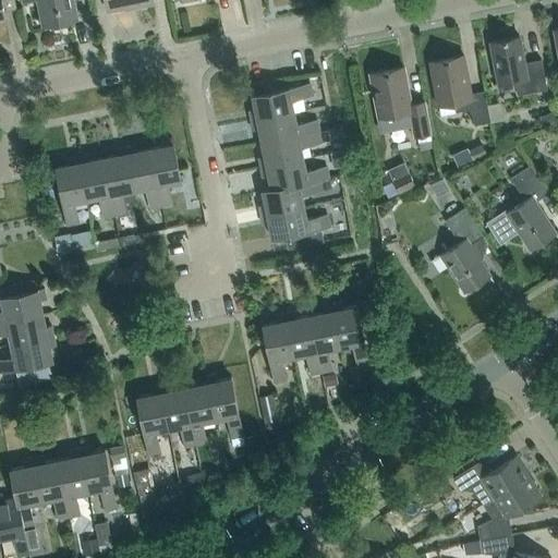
[(0,0),(0,20),(4,20),(2,10),(14,8),(12,0),(0,0)]
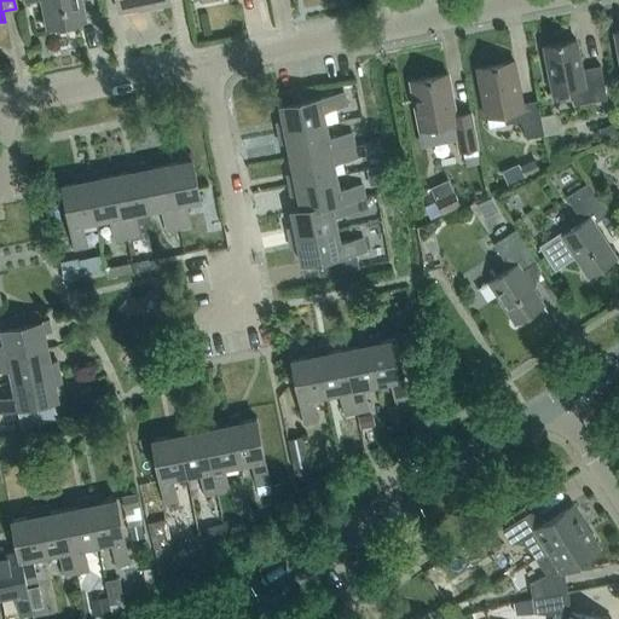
[(40,0),(45,28),(85,21),(80,0),(22,0),(23,1),(24,1),(24,0),(40,0)]
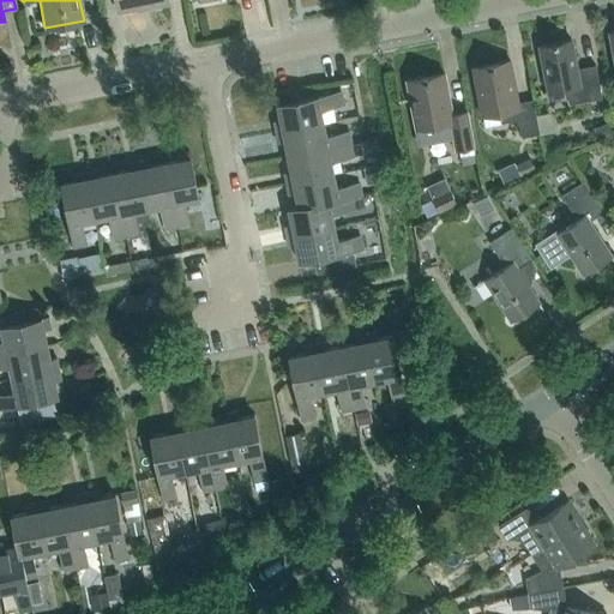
[(116,0),(119,12),(146,7),(146,8),(168,5),(167,0),(116,0)]
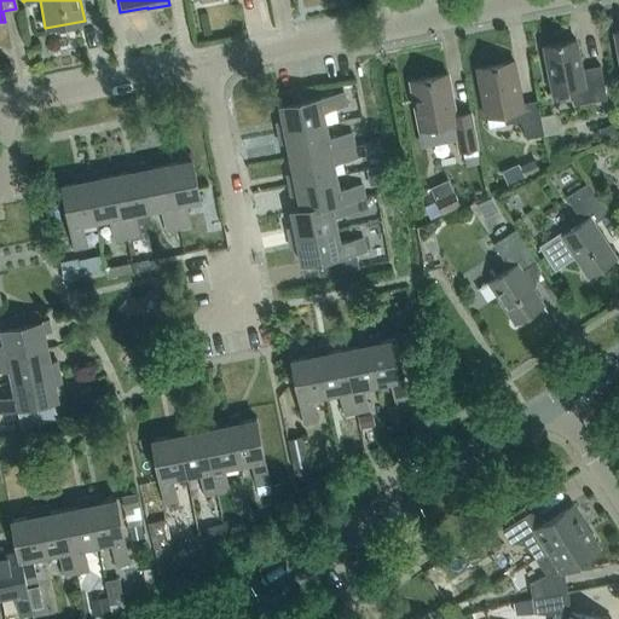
[(607,98),(601,65),(582,69),(576,39),(544,45),(553,93),(571,90),(574,105),(607,98)]
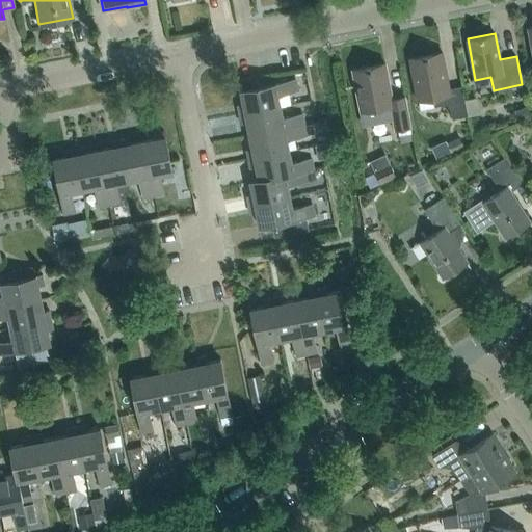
[(449,103),(452,118),(468,115),(461,85),(449,88),(442,52),(409,58),(418,100),(432,97),(434,106),(449,103)]
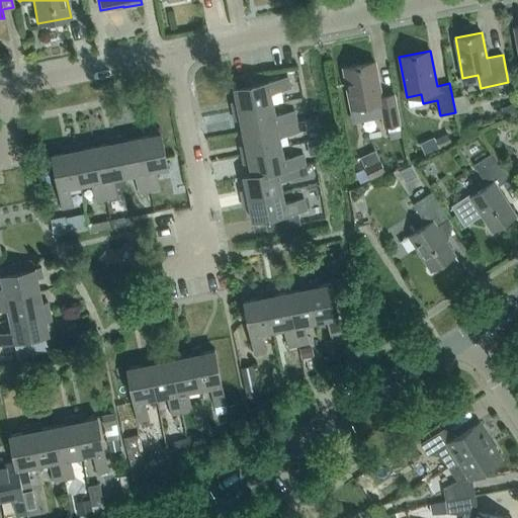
[(374,62),(343,68),(352,117),(381,111),(382,117),(384,126),(400,123),(394,94),(381,97),(374,62)]
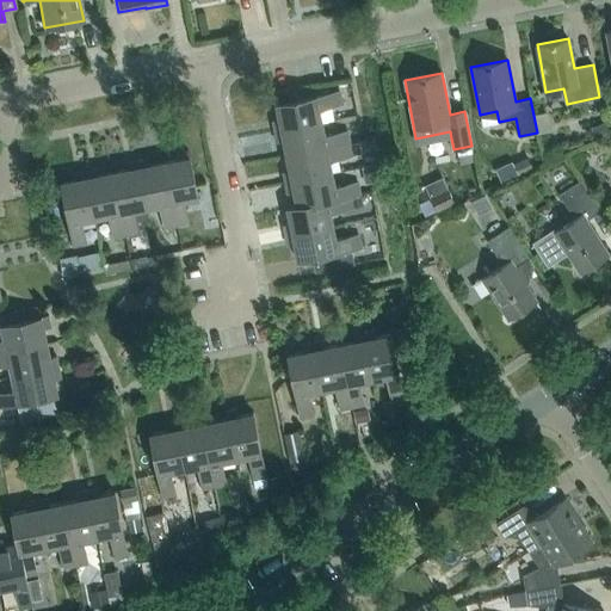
[(279,121),(272,122),(275,131),(321,122),(319,110),(341,105),(339,92),(303,99),(302,90),(288,92),(290,102),(276,104),(279,121)]
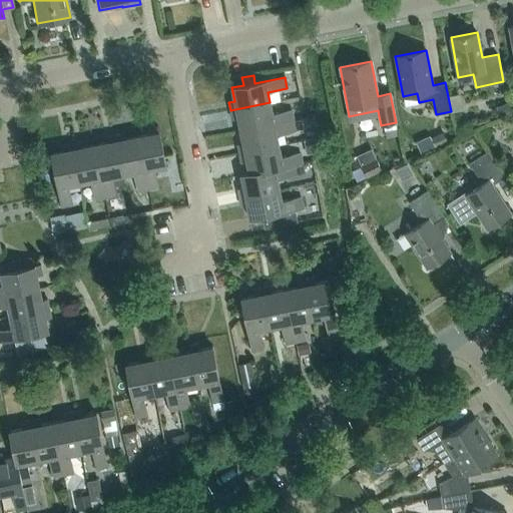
[(293,121),(292,113),(291,111),(272,114),(270,102),(230,110),(232,121),(237,120),(240,131),(293,121)]
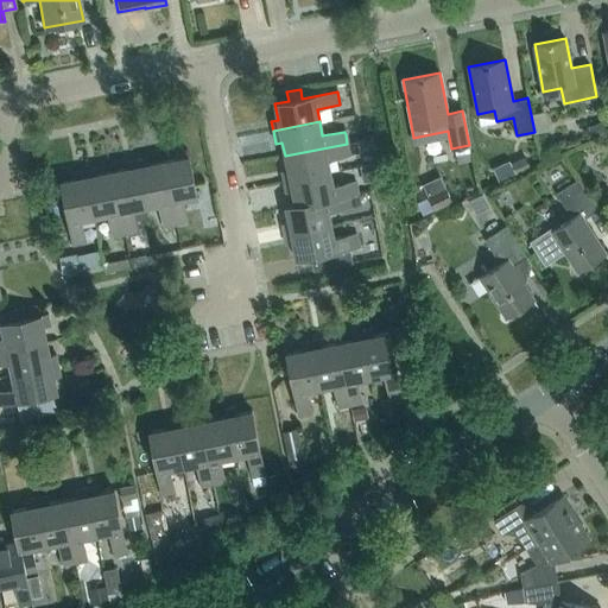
[(606,130),(602,121),(588,127),(591,135),(606,130)]
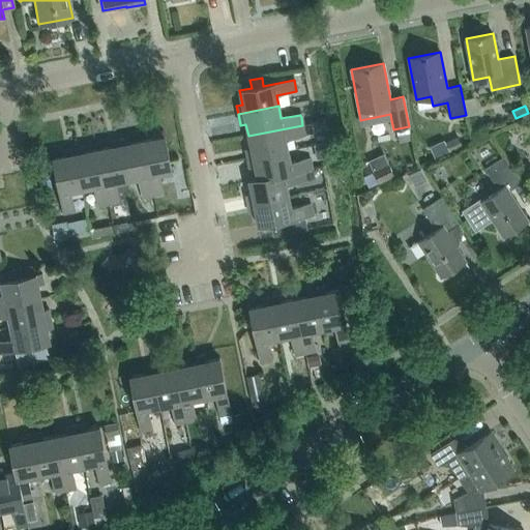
[(312,123),(302,125),(304,135),(314,134),(312,123)]
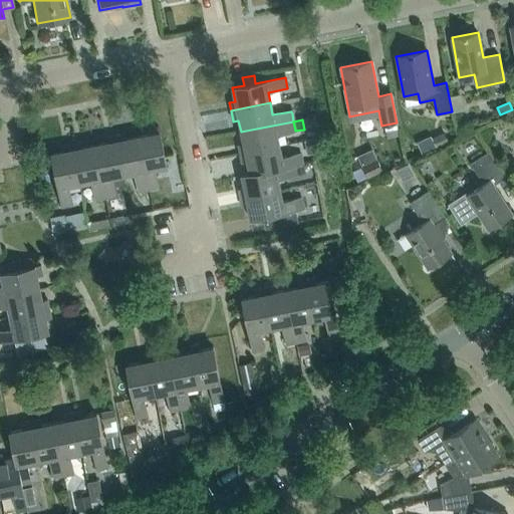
[(293,121),(241,132),(243,146),(238,147),(240,155),(279,147),(277,136),(295,132),(295,131),(293,121)]
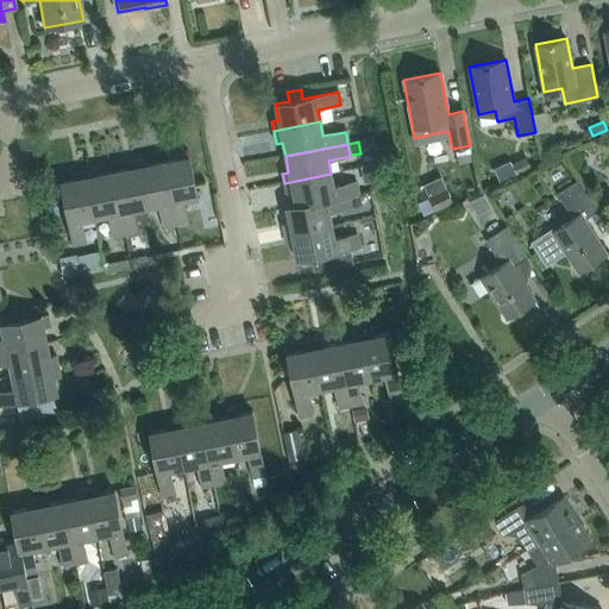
[(177,161),(164,163),(176,226),(188,224),(183,200),(198,198),(188,151),(176,154),(177,161)]
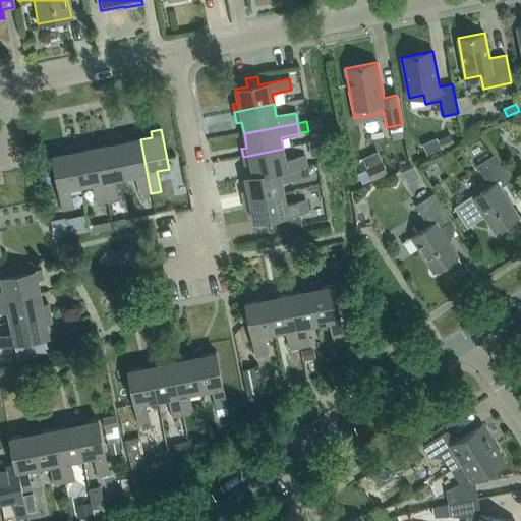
[(455,145),(450,133),(438,139),(443,151),(455,145)]
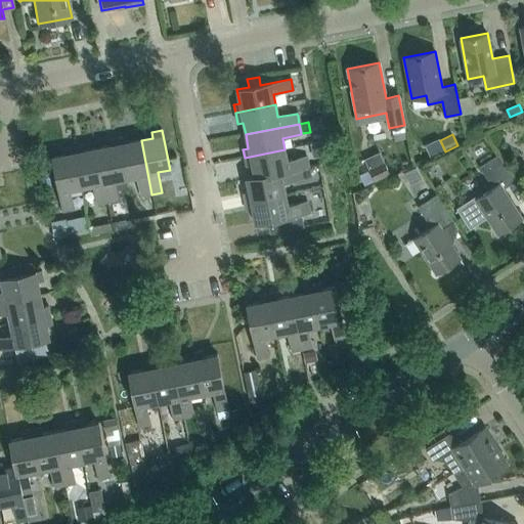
[(126,137),(117,139),(125,179),(137,177),(141,197),(151,194),(141,140),(127,143),(126,137)]
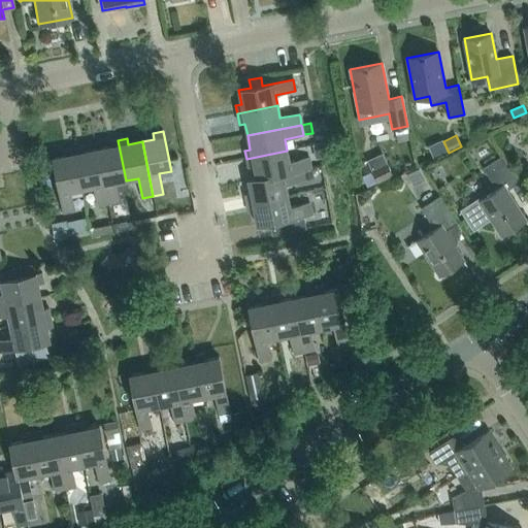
[(109,149),(98,151),(109,204),(119,203),(116,183),(126,180),(118,140),(108,142),(109,149)]
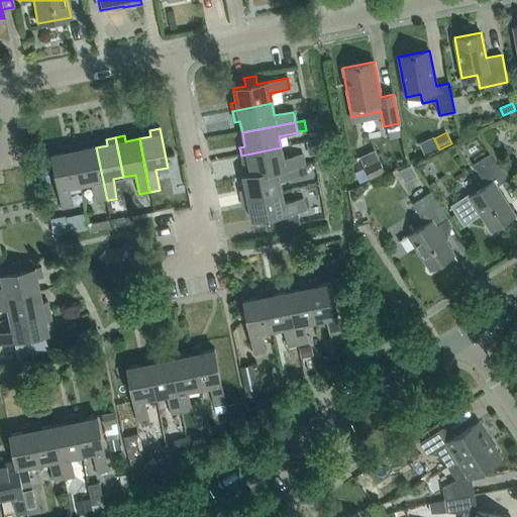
[(81,144),(73,145),(81,185),(93,183),(97,202),(107,200),(96,147),(82,150),(81,144)]
